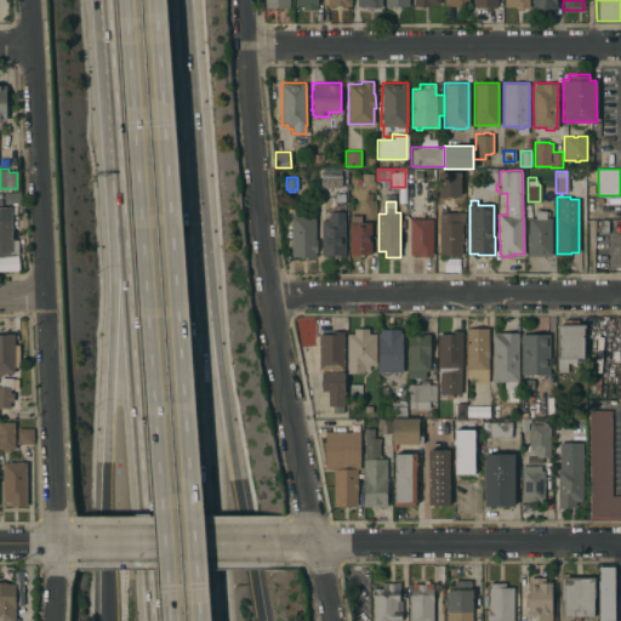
[(12,239),(18,239),(18,254),(10,254),(10,256),(0,256),(0,206),(12,206),(12,239)]
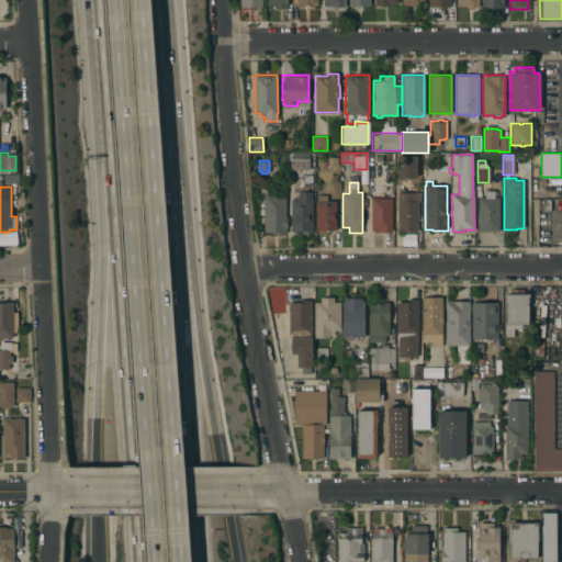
[(478,197),(484,197),(484,187),(490,187),(490,191),(496,191),(496,195),(494,195),(494,197),(498,197),(498,231),(478,231),(478,197)]
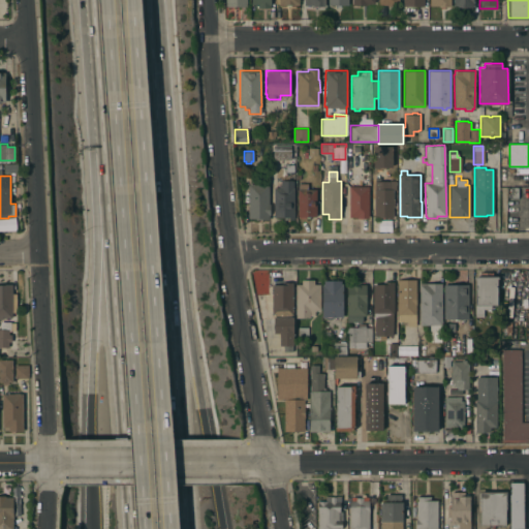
[(293,187),(293,219),(284,219),(284,217),(274,217),(274,187),(278,187),(278,186),(280,186),(280,180),(293,180),(293,187)]
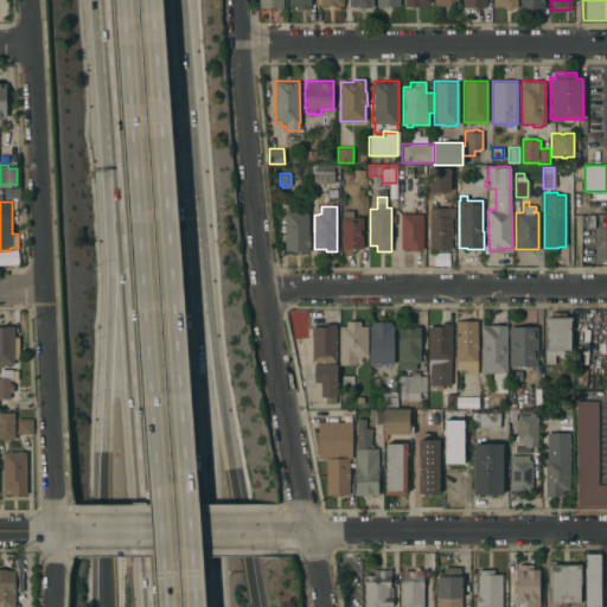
[(342,217),(343,217),(343,210),(353,210),(353,217),(363,217),(363,248),(355,248),(355,250),(351,250),(351,248),(350,248),(350,250),(344,250),(344,248),(342,248),(342,217)]
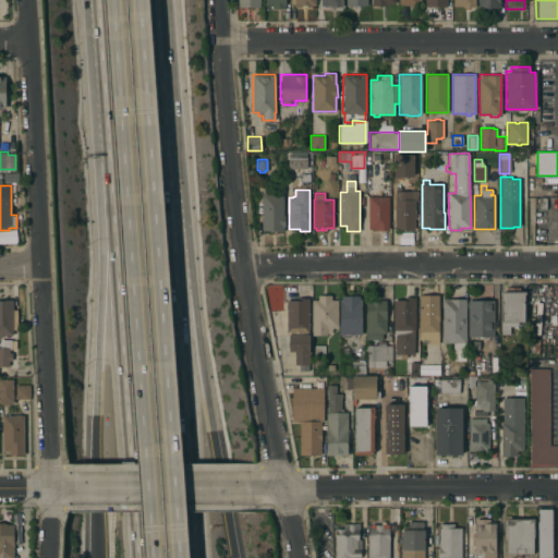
[(283,194),(283,215),(284,215),(284,227),(283,227),(283,231),(269,231),(269,230),(262,230),(262,194),(283,194)]
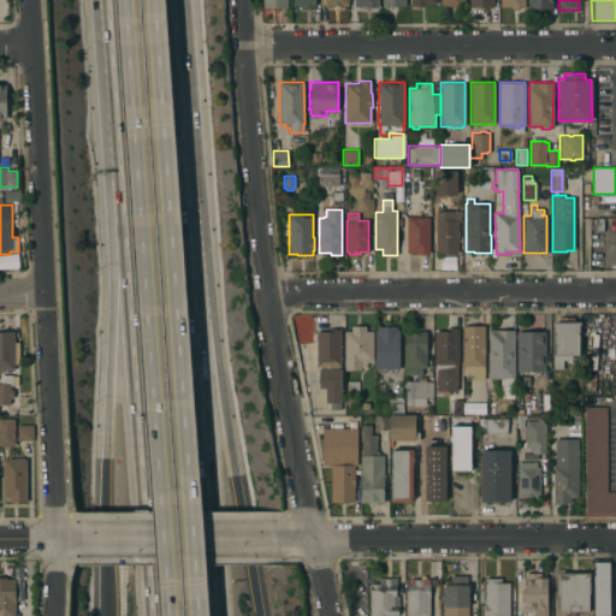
[(458,254),(436,254),(436,219),(439,219),(439,214),(452,214),(452,219),(458,219),(458,254)]
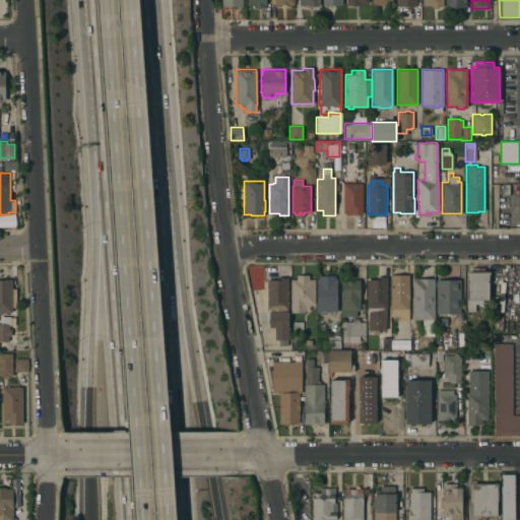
[(363,214),(351,214),(351,212),(343,213),(343,183),(363,183),(363,214)]
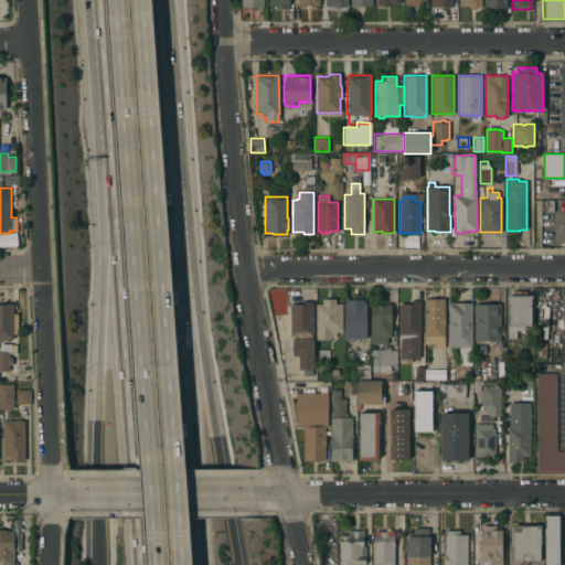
[(0,246),(16,247),(16,235),(0,234),(0,246)]
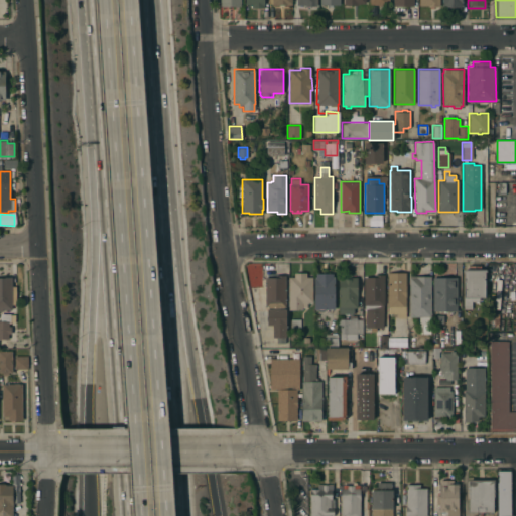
[(462,271),(462,269),(469,269),(469,266),(480,265),(480,269),(486,269),(486,271),(485,271),(485,297),(479,297),(479,301),(472,301),(472,308),(464,308),(464,271),(462,271)]
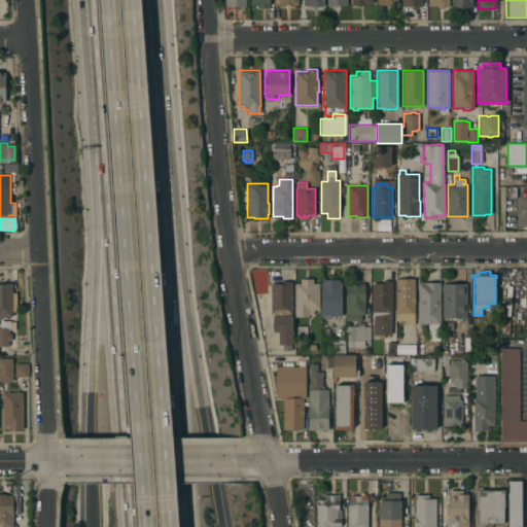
[(319,308),(315,308),(315,310),(314,310),(314,313),(313,313),(313,314),(309,314),(309,316),(295,316),(294,283),(301,283),(301,279),(313,278),(313,282),(319,282),(319,308)]
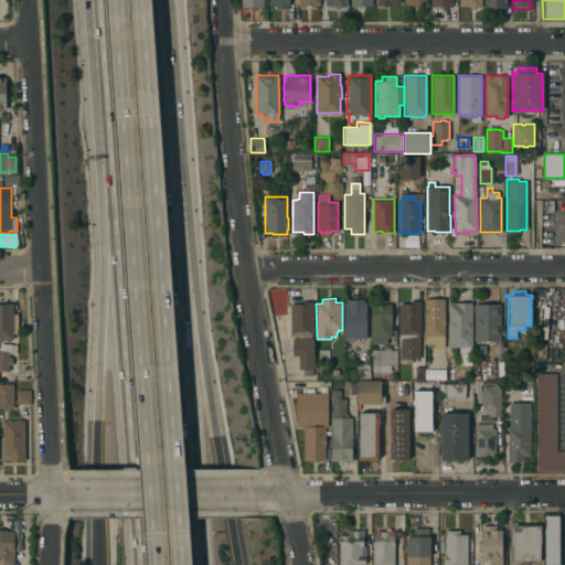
[(445,347),(435,347),(435,343),(426,343),(426,337),(425,337),(425,298),(444,298),(445,347)]
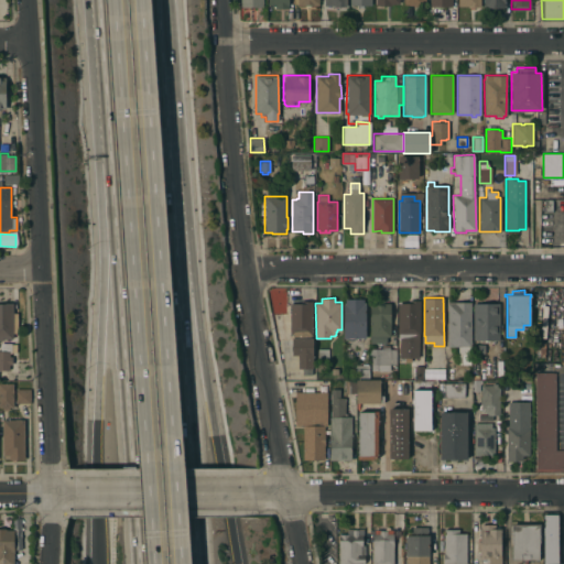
[(343,303),(345,303),(345,299),(364,299),(364,303),(366,303),(366,337),(353,337),(353,339),(347,339),(347,338),(343,338),(343,303)]
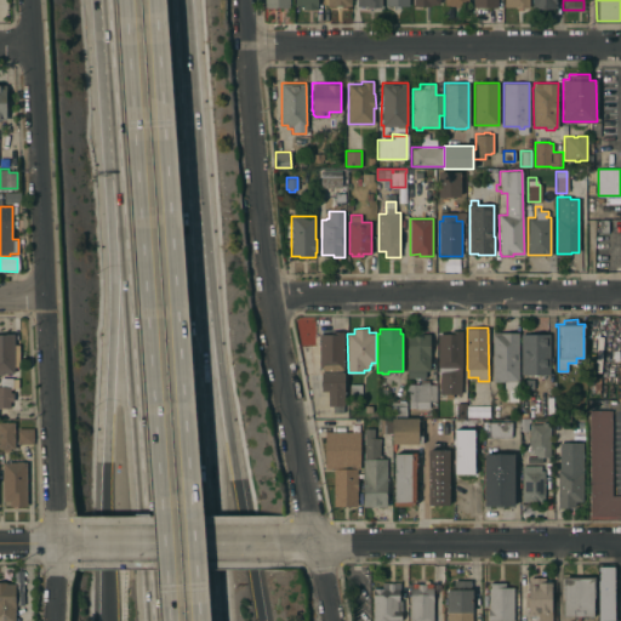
[(462,366),(461,366),(461,393),(453,393),(453,398),(445,398),(445,397),(444,397),(444,393),(439,393),(439,371),(438,371),(438,366),(438,334),(450,334),(450,330),(462,330),(462,366)]
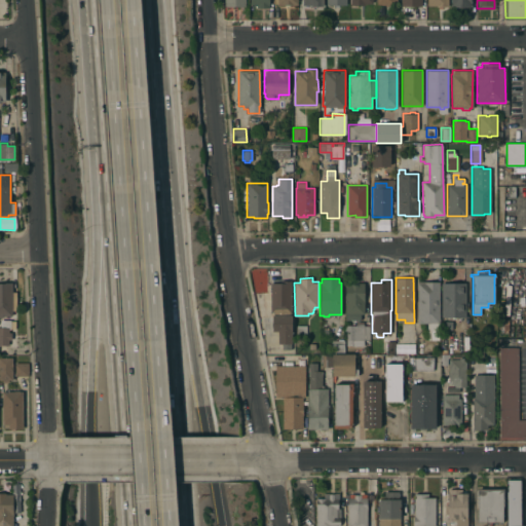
[(272,315),(272,312),(270,312),(270,283),(279,283),(279,280),(291,280),(291,343),(291,347),(278,347),(278,343),(277,343),(277,331),(273,331),(273,333),(269,333),(269,315),(272,315)]
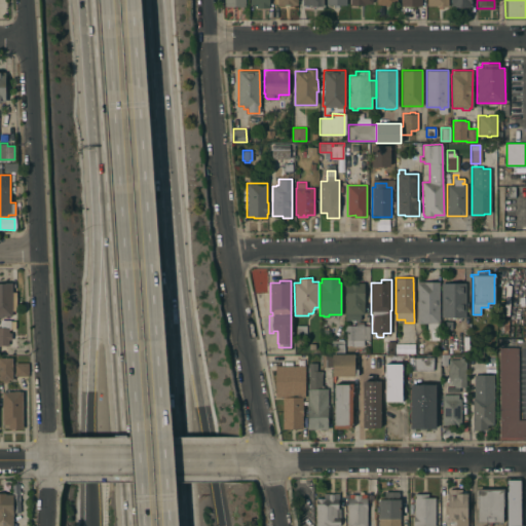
[(439,323),(440,323),(440,328),(439,328),(439,339),(427,339),(427,323),(417,323),(417,283),(418,283),(418,280),(439,280),(439,323)]
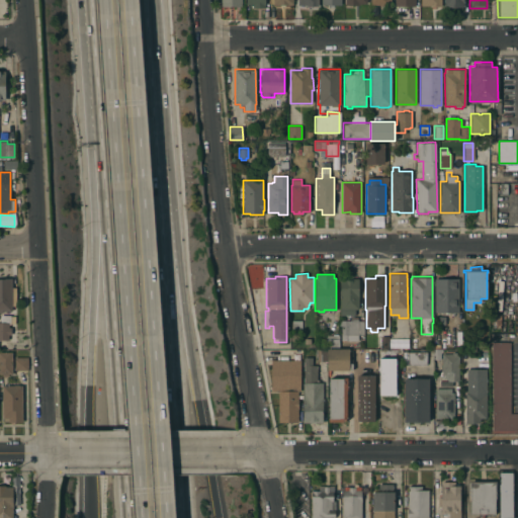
[(0,278),(12,278),(12,287),(15,287),(16,306),(11,306),(12,311),(2,311),(2,313),(0,313),(0,278)]
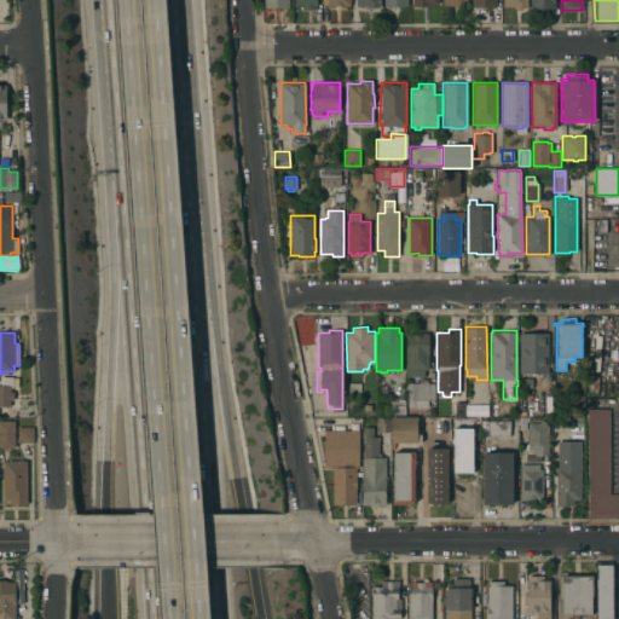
[(428,369),(424,369),(424,376),(406,376),(406,333),(428,333),(428,369)]
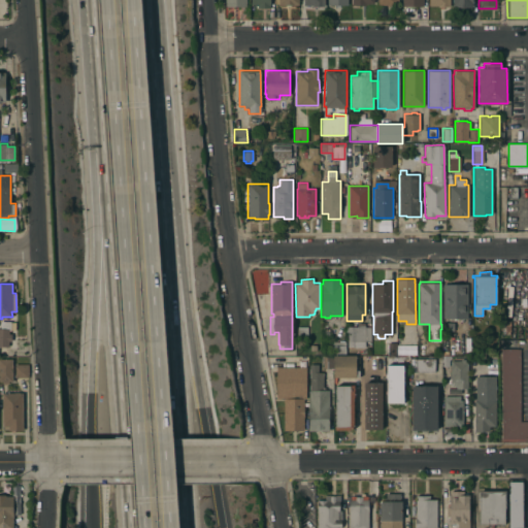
[(442,284),(467,284),(467,315),(464,315),(464,317),(458,317),(458,319),(452,318),(452,317),(443,317),(443,315),(442,315),(442,284)]
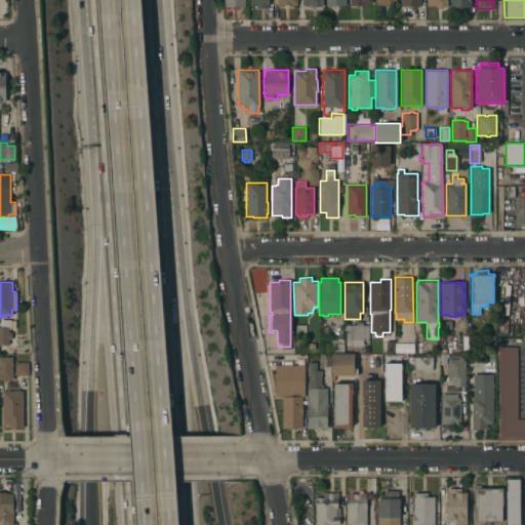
[(269,332),(261,332),(259,315),(269,315),(269,332)]
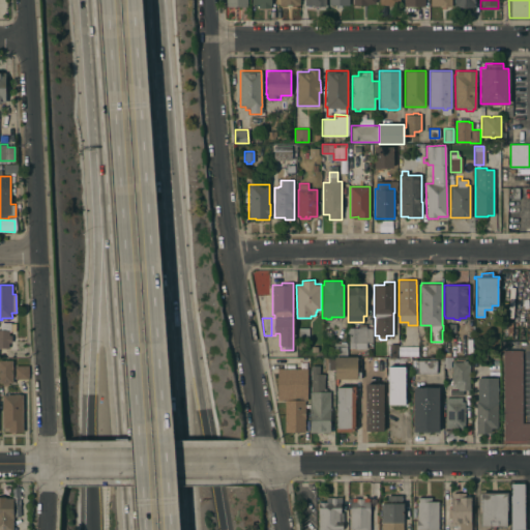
[(0,322),(10,322),(10,323),(16,323),(16,331),(10,331),(8,331),(8,334),(11,334),(11,343),(8,342),(8,348),(0,348),(0,322)]
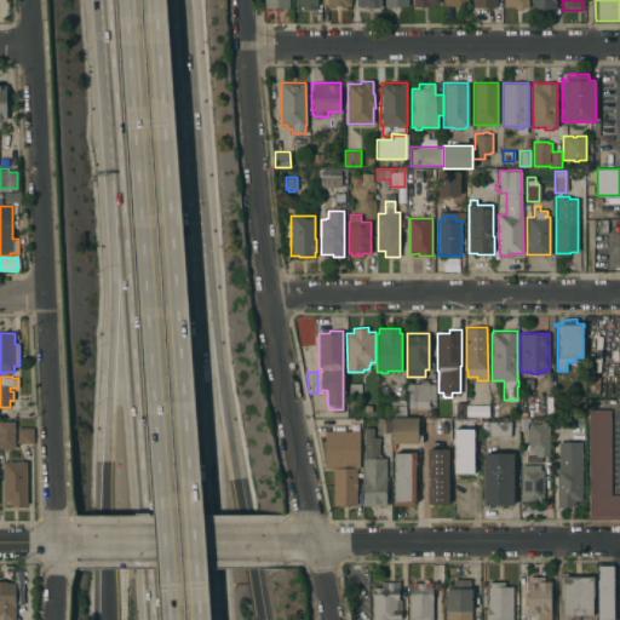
[(436,400),(429,400),(429,407),(408,407),(408,389),(407,389),(407,384),(408,384),(408,383),(419,383),(419,379),(428,378),(428,383),(429,383),(435,383),(436,400)]
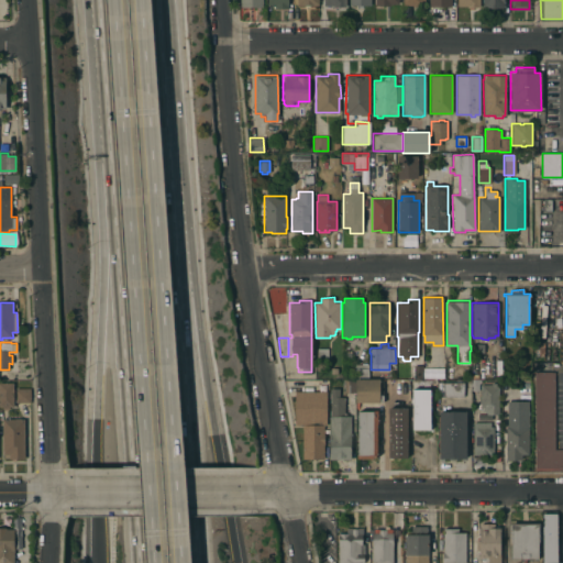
[(552,362),(552,372),(554,372),(554,449),(562,449),(562,470),(550,470),(550,468),(534,468),(534,362),(552,362)]
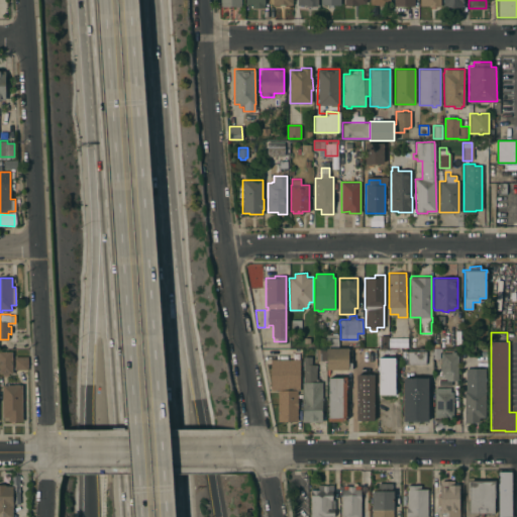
[(338,346),(325,346),(325,333),(338,333),(338,346)]
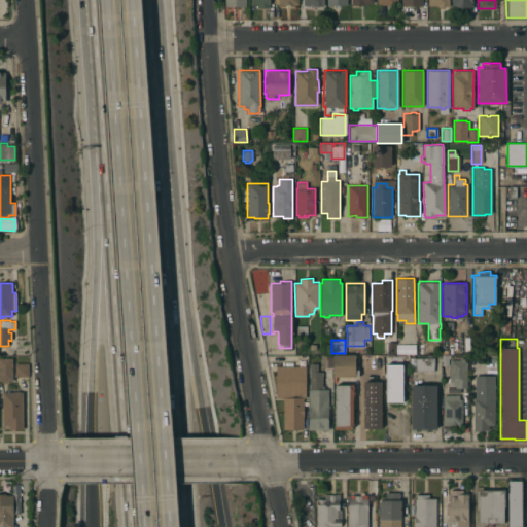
[(395,354),(387,354),(387,342),(395,342),(395,354)]
